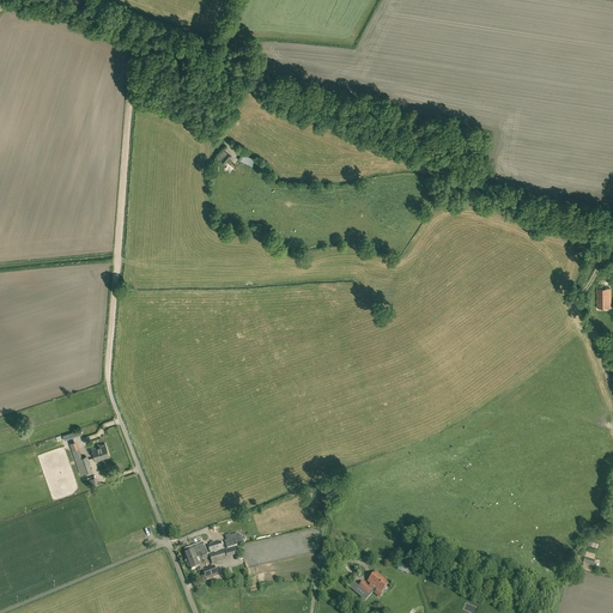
[(220,161),(225,164),(231,156),(228,153),(220,161)]
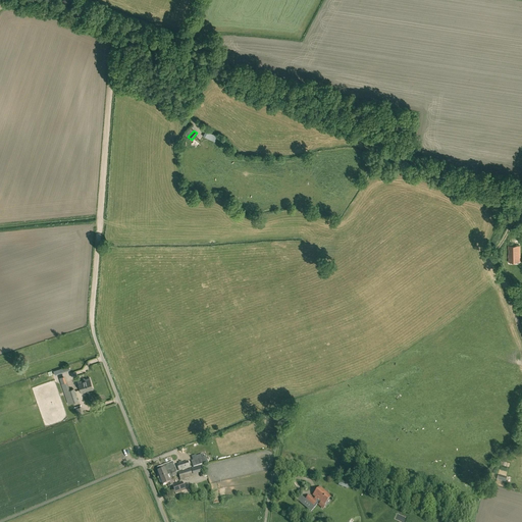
[(205,131),(203,136),(214,142),(217,137),(205,131)]
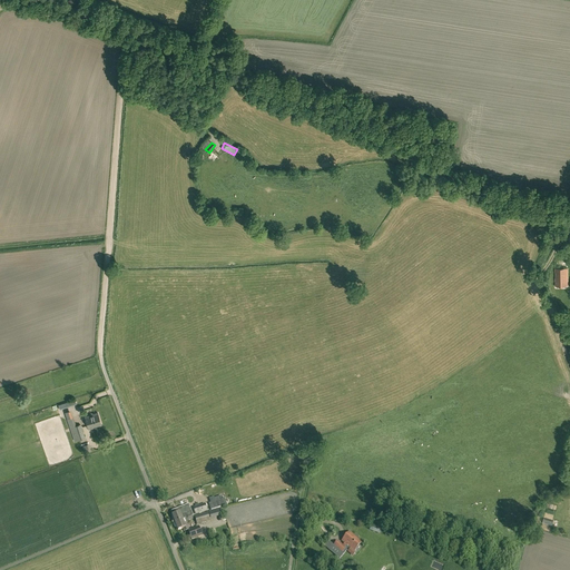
[(554,267),(554,286),(568,286),(568,268),(554,267)]
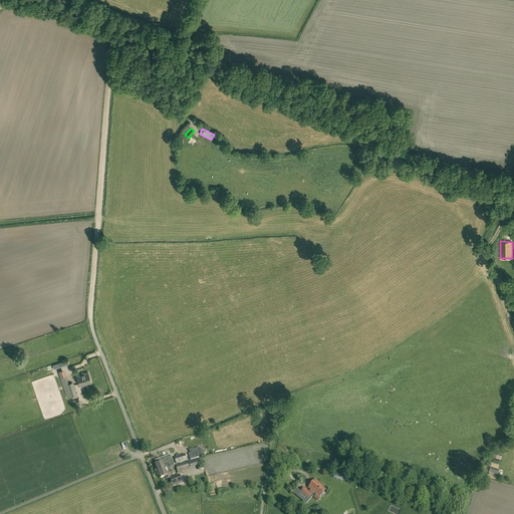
[(91,382),(88,372),(76,375),(79,387),(91,382)]
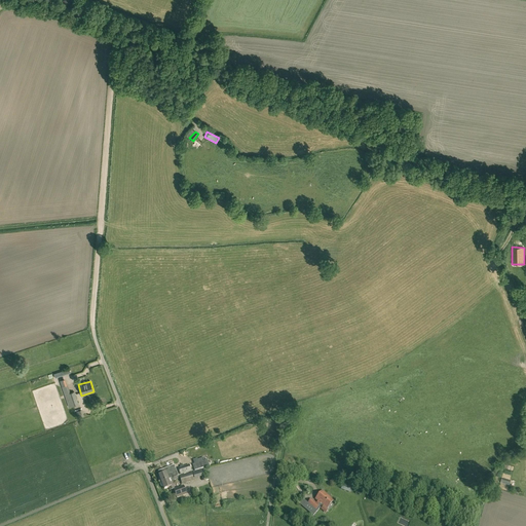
[(67,385),(63,387),(69,407),(78,404),(74,391),(70,392),(67,385)]
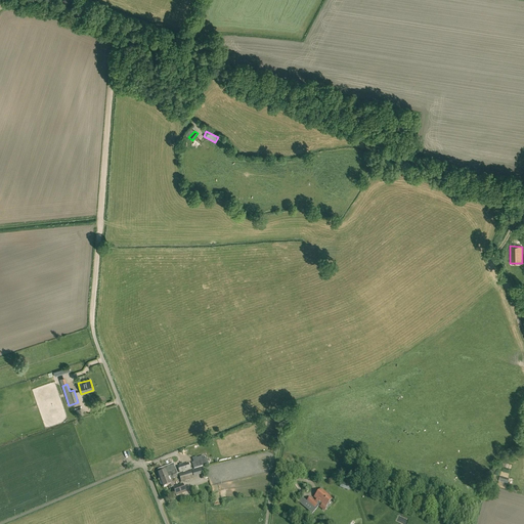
[(193,469),(209,464),(207,457),(204,459),(203,455),(197,457),(197,456),(192,459),(193,462),(191,463),(193,469)]
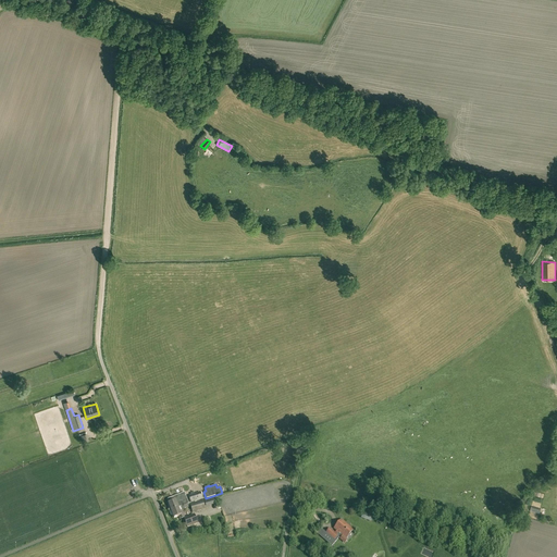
[(188,496),(190,503),(202,499),(200,492),(188,496)]
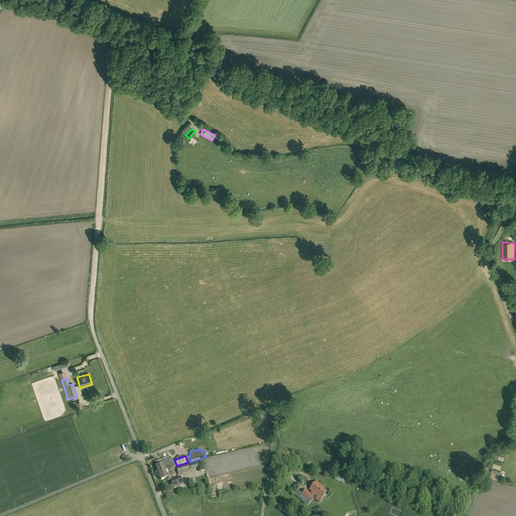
[(164,463),(162,464),(155,467),(158,474),(165,471),(167,470),(167,468),(173,465),(171,458),(164,461),(164,463)]
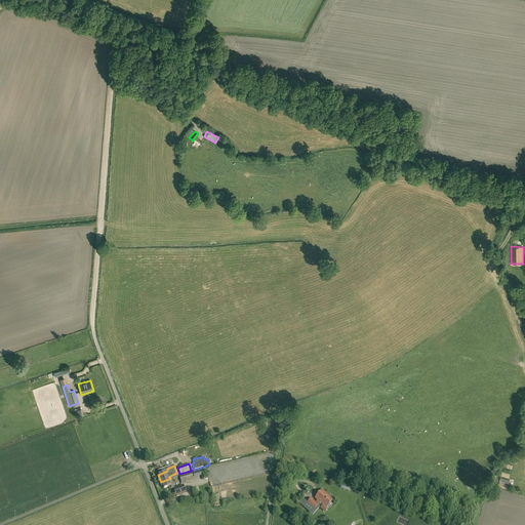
[(191,471),(179,474),(176,475),(177,478),(179,478),(182,484),(194,480),(191,471)]
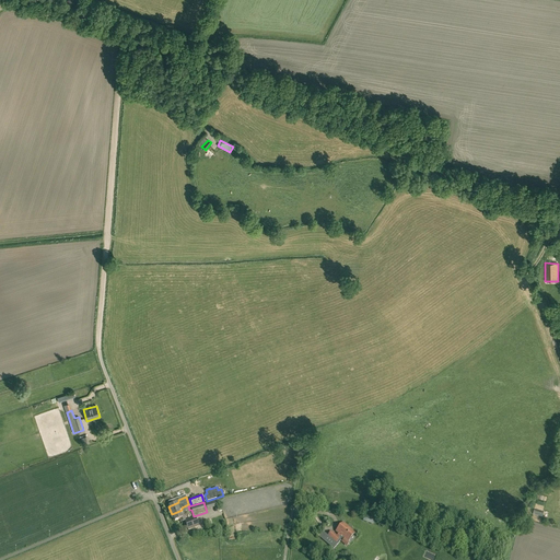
[(185,521),(185,520),(182,513),(181,514),(179,511),(172,514),(171,515),(172,518),(173,517),(174,521),(179,520),(181,522),(185,521)]
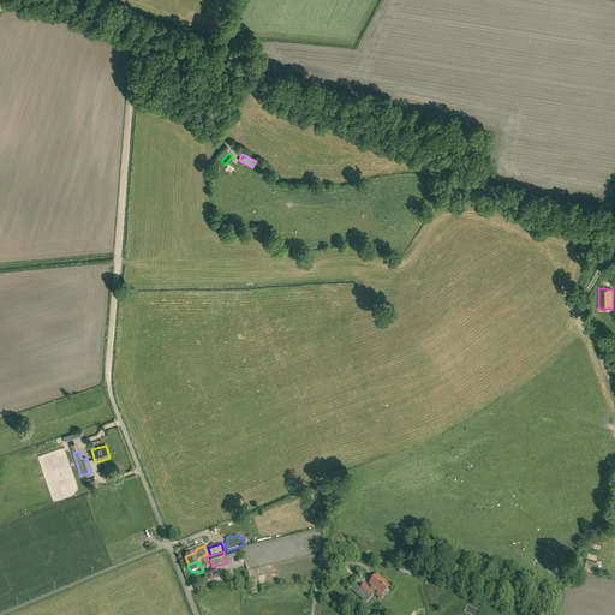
[(401,563),(399,572),(410,577),(413,567),(401,563)]
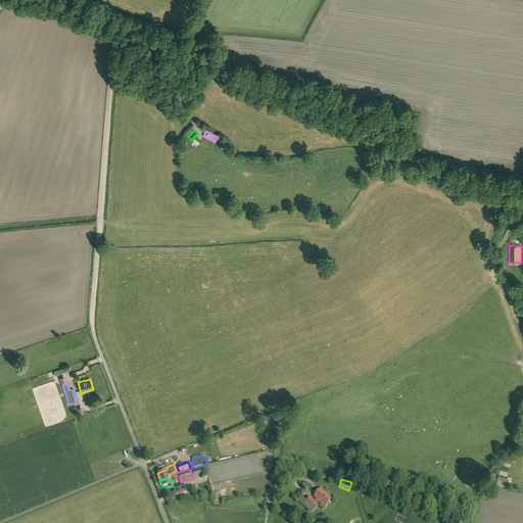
[(183,485),(173,488),(176,495),(185,491),(183,485)]
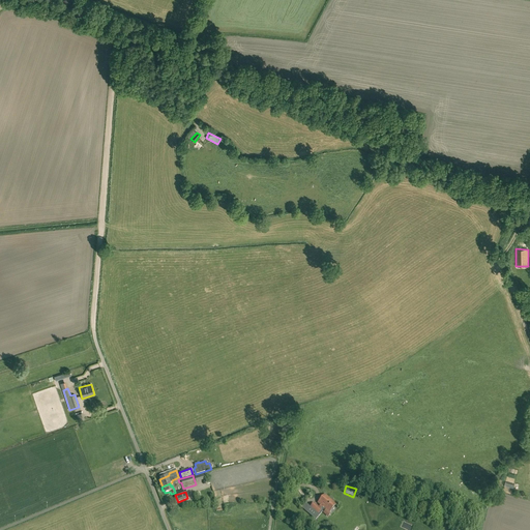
[(322,511),(323,513),(326,510),(329,513),(336,504),(325,495),(318,503),(320,505),(319,507),(314,503),(306,511),(316,520),(322,511)]
